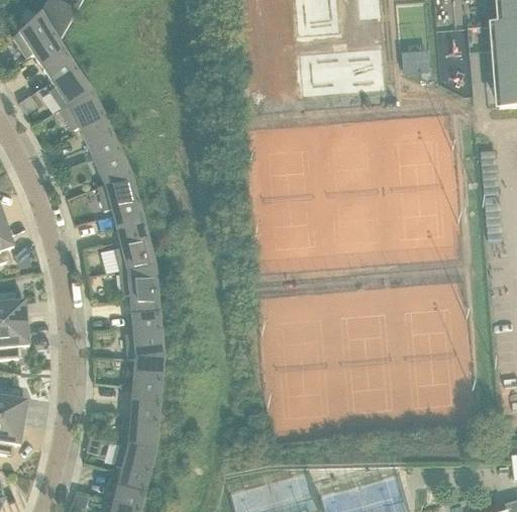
[(59,39),(80,0),(46,0),(39,13),(59,40),(59,39)]
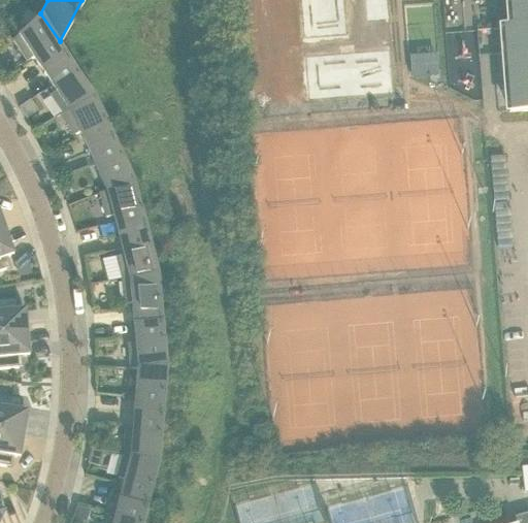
[(508,0),(510,24),(502,24),(508,108),(527,106),(527,0),(508,0)]
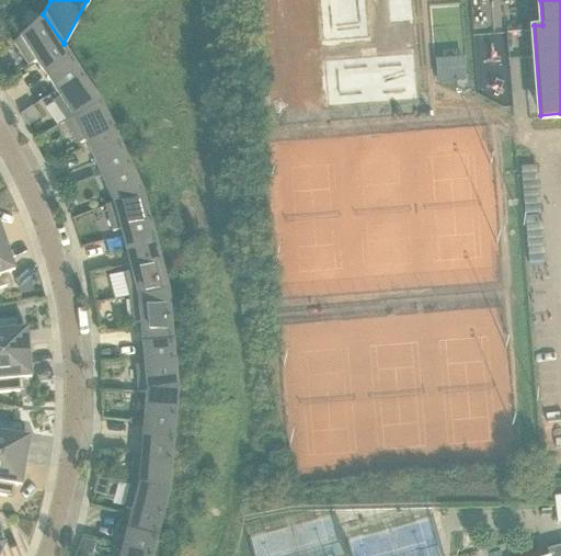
[(64,43),(64,44),(43,14),(13,38),(29,60),(35,56),(47,74),(72,56),(64,43)]
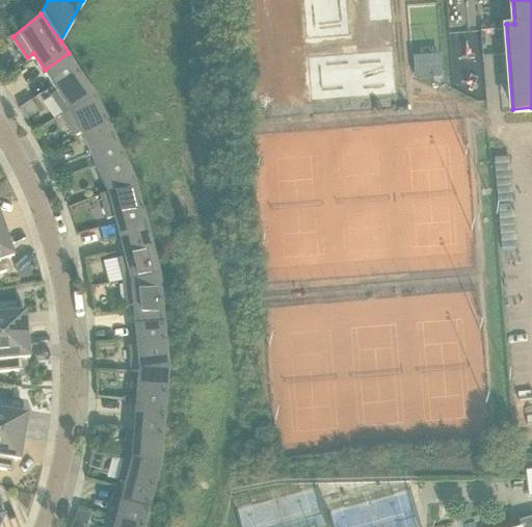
[(69,53),(45,70),(56,87),(50,91),(63,111),(96,93),(69,53)]
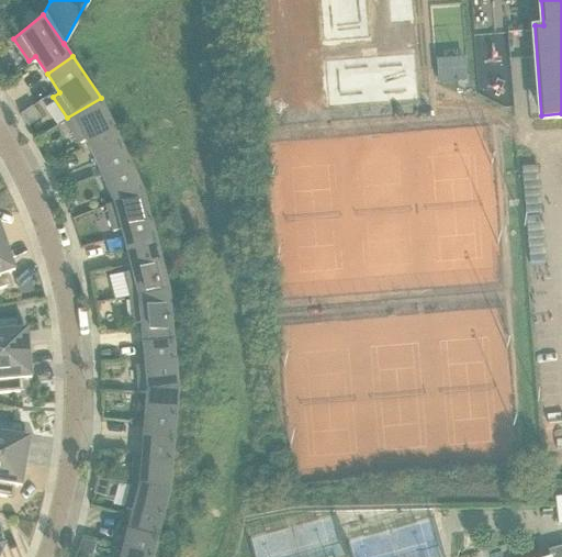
[(93,157),(122,143),(101,98),(67,118),(77,141),(85,137),(93,157)]
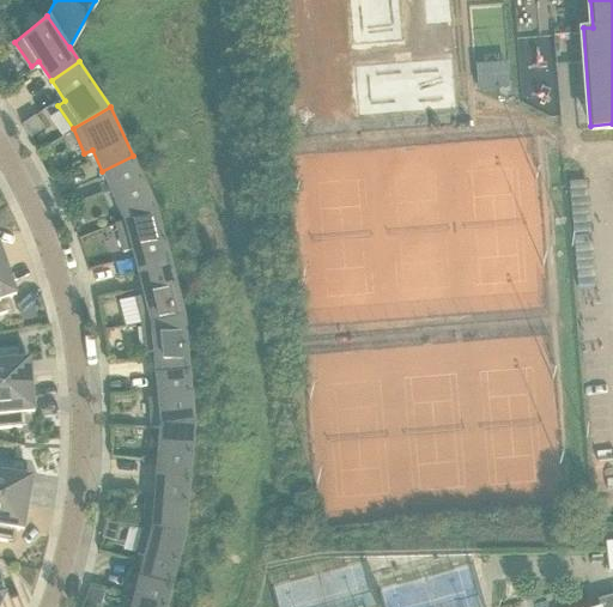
[(115,220),(156,206),(133,156),(102,171),(123,217),(115,219),(115,220)]
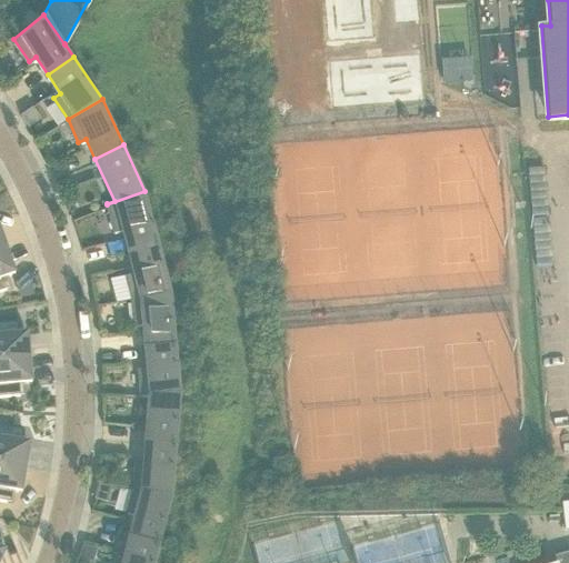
[(535,261),(551,259),(543,163),(527,164),(535,261)]
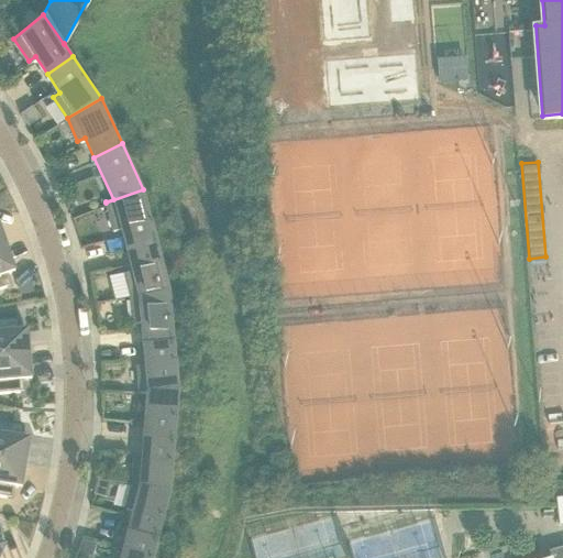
[(125,247),(156,238),(143,189),(106,203),(112,228),(120,226),(125,247)]
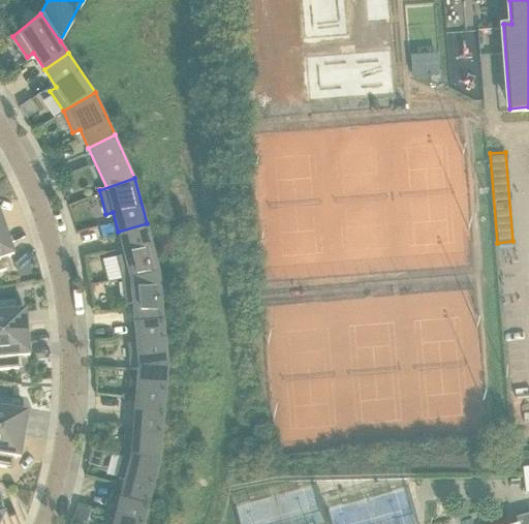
[(122,276),(159,269),(147,223),(118,232),(123,251),(116,253),(122,276)]
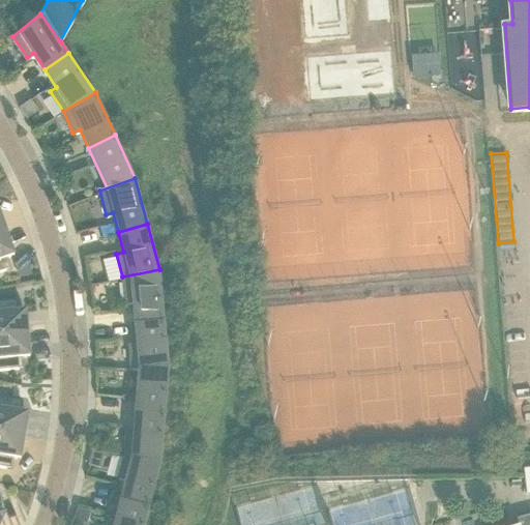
[(5,255),(13,252),(5,230),(0,232),(0,268),(8,265),(5,255)]
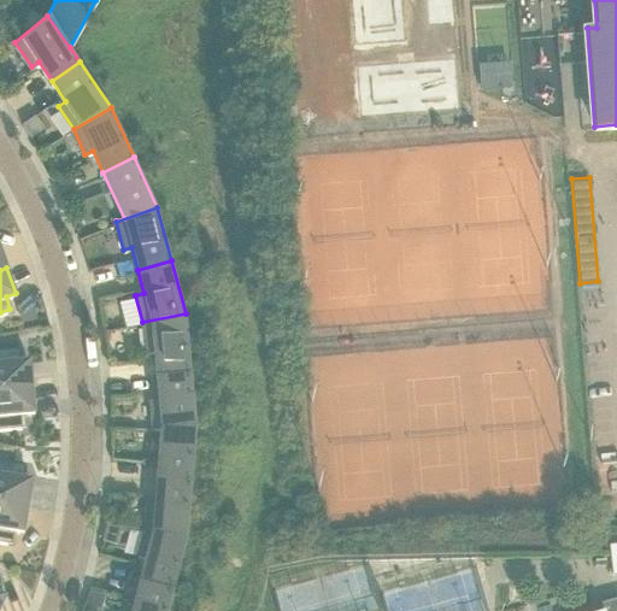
[(156,372),(191,369),(186,313),(142,322),(145,350),(153,348),(156,372)]
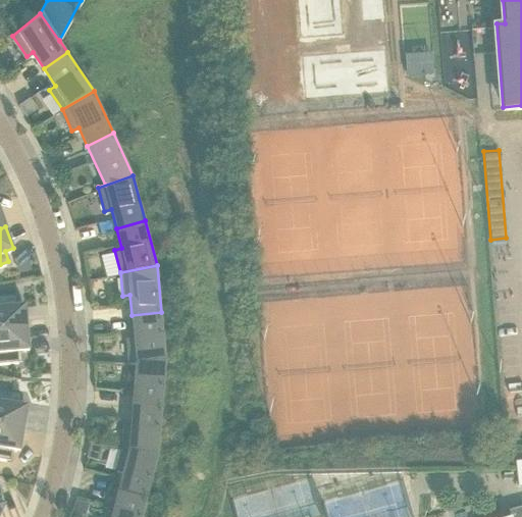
[(15,293),(0,293),(0,327),(27,325),(24,303),(16,304),(15,293)]
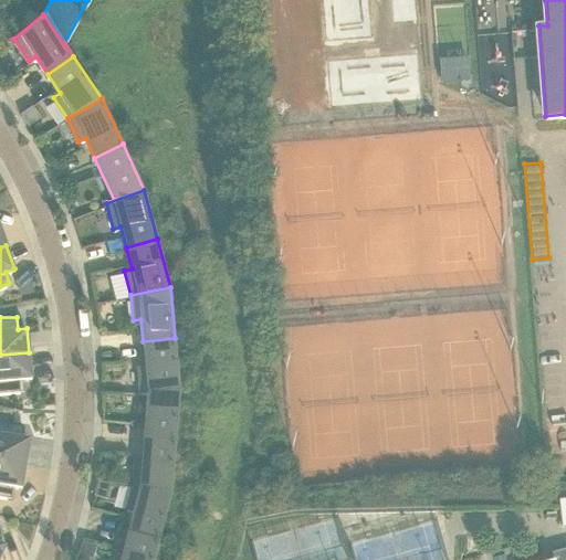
[(179,389),(175,338),(143,341),(145,362),(137,363),(139,389),(179,389)]
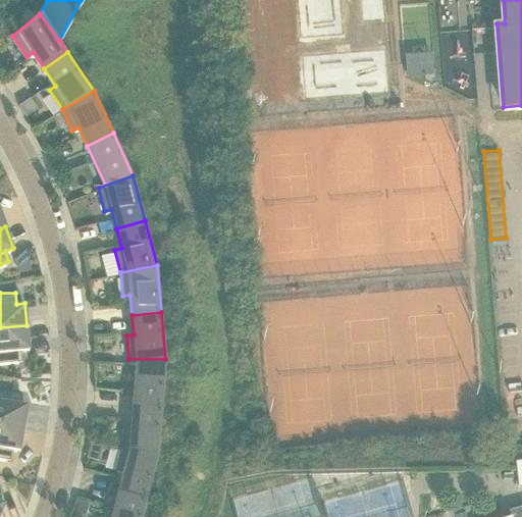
[(20,349),(29,348),(27,325),(0,327),(0,361),(21,360),(20,349)]
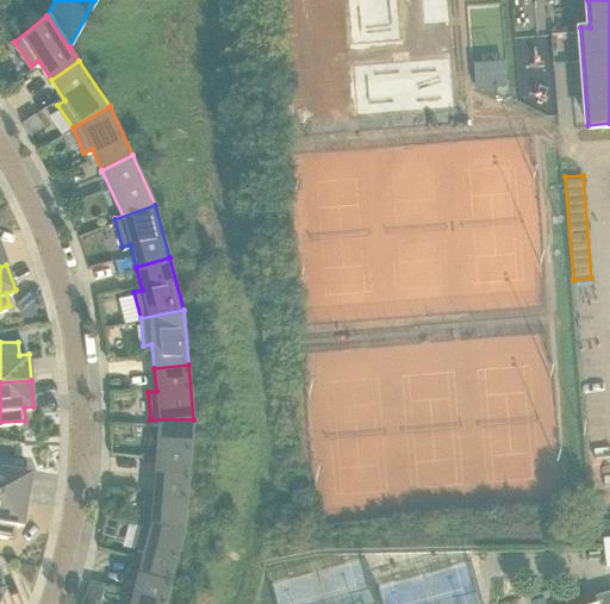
[(155,471),(190,473),(193,419),(150,419),(150,421),(159,421),(155,471)]
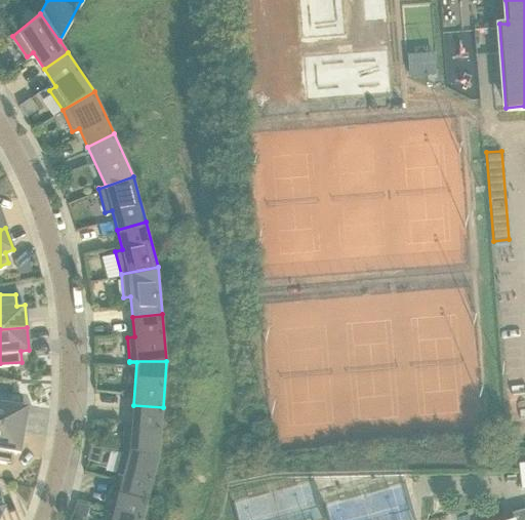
[(0,390),(0,425),(23,429),(27,406),(18,405),(21,394),(0,390)]
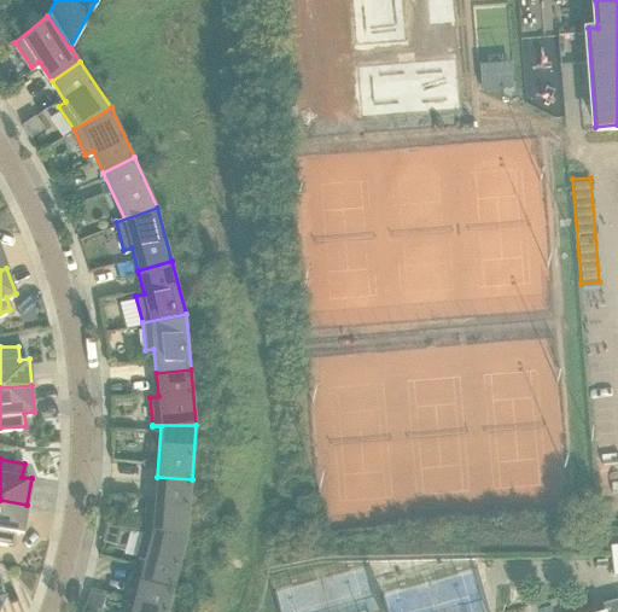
[(187,535),(192,479),(157,477),(155,501),(146,500),(144,528),(187,535)]
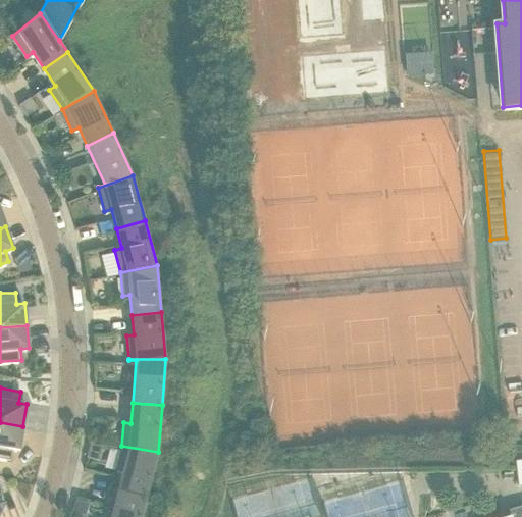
[(19,449),(22,426),(0,422),(0,456),(9,458),(11,447),(19,449)]
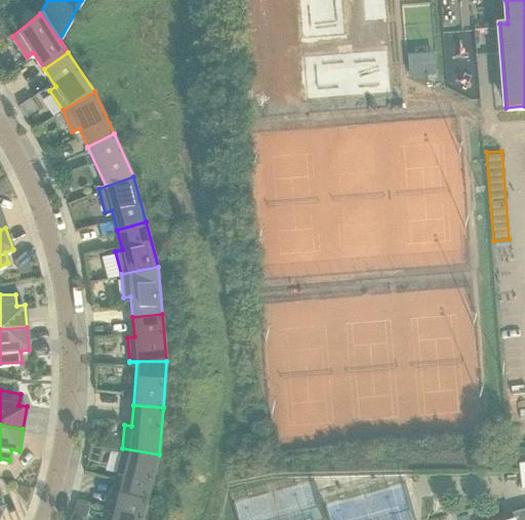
[(148,501),(159,454),(122,448),(116,471),(123,473),(118,492),(148,501)]
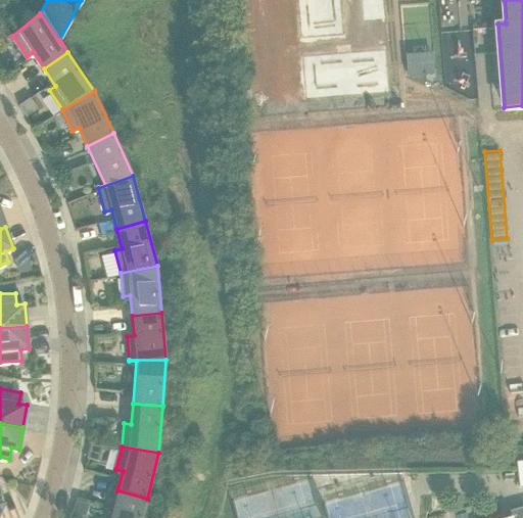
[(141,517),(147,499),(117,490),(110,517),(141,517)]
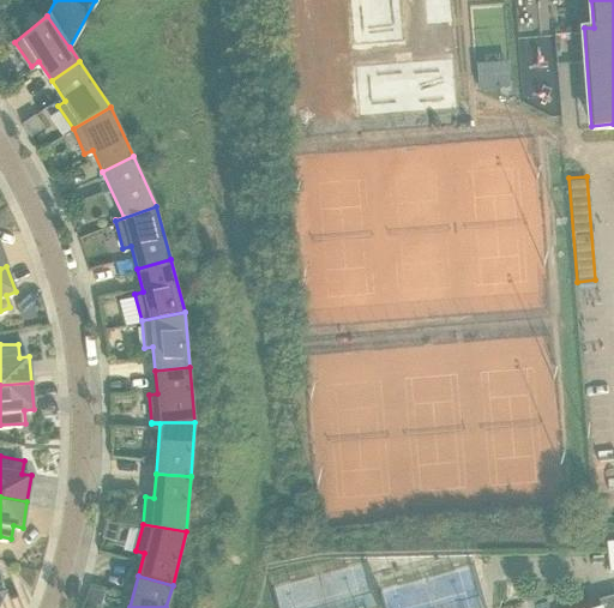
[(90,585),(86,599),(92,601),(95,595),(101,596),(103,589),(90,585)]
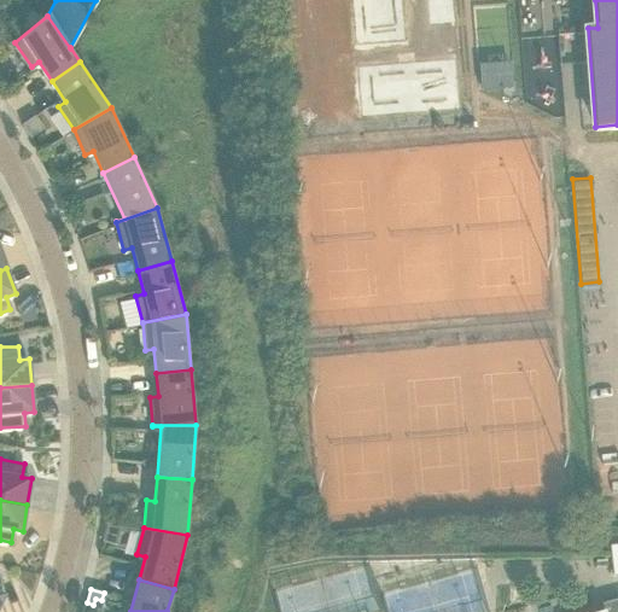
[(617,611),(617,595),(601,601),(604,610),(594,611),(617,611)]
